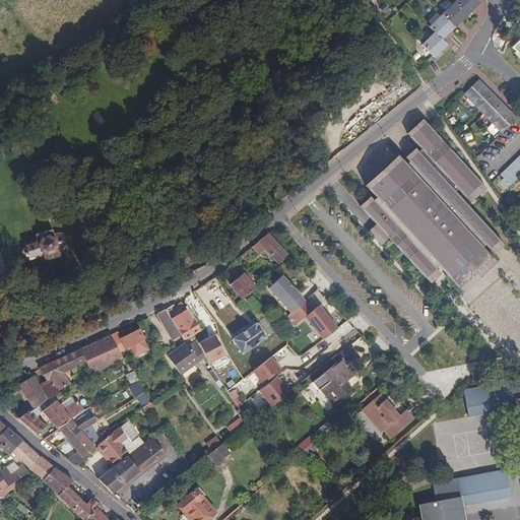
[(471,11),(480,3),(477,0),(455,0),(454,2),(467,16),(471,11)]
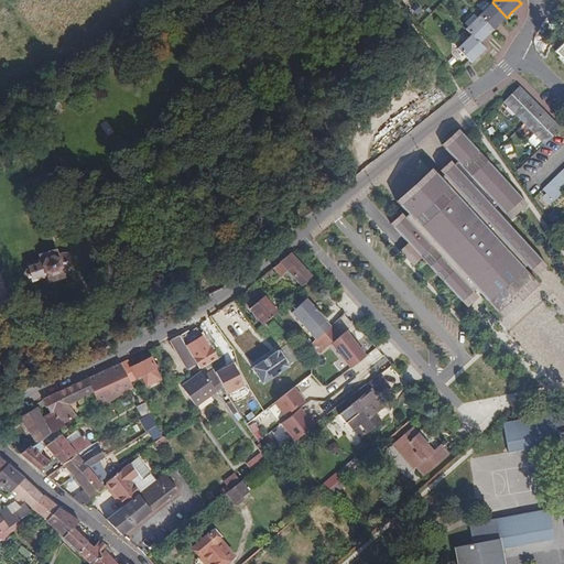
[(507,18),(492,2),(479,15),(494,30),(500,23),(507,18)]
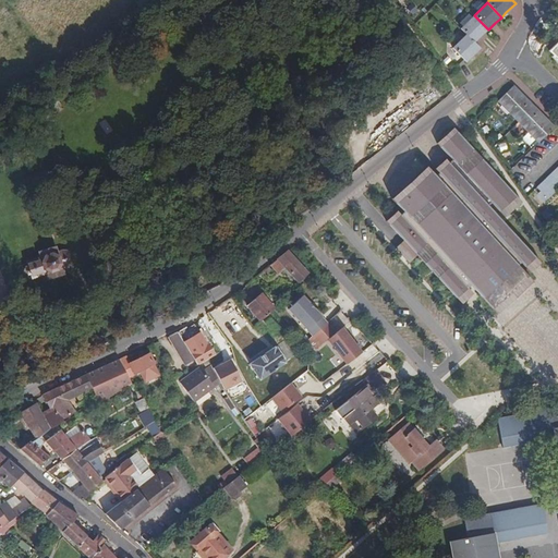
[(488,29),(474,15),(461,28),(466,34),(475,43),(488,29)]
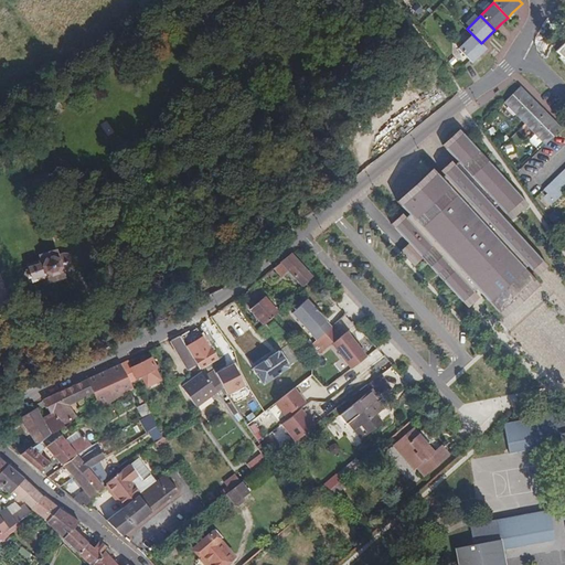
[(487,49),(481,43),(472,34),(458,48),(471,61),(473,63),(478,59),(487,49)]
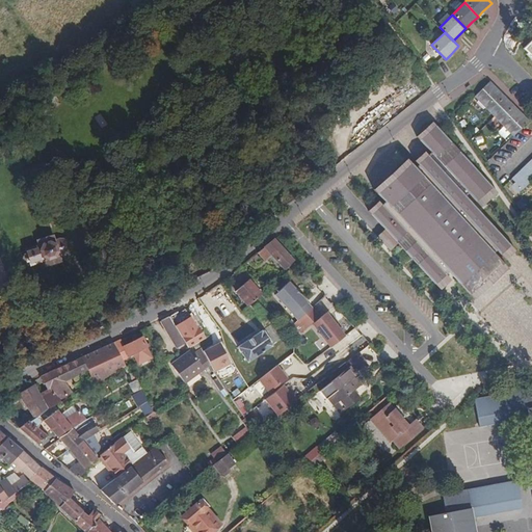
[(510,101),(489,81),(474,96),(494,116),(510,101)]
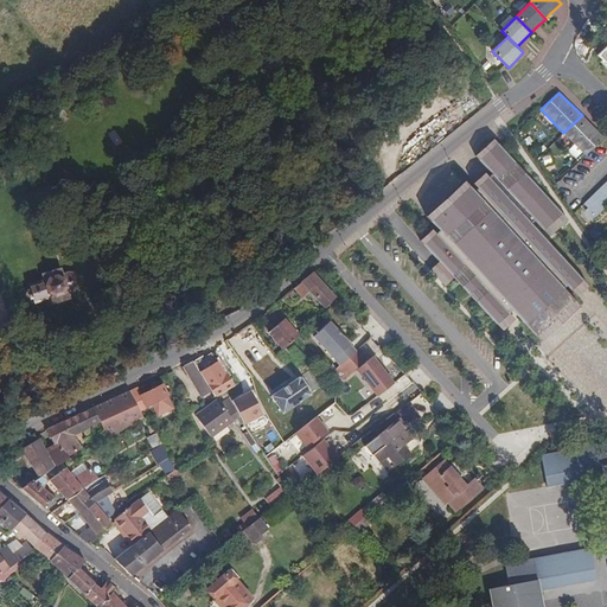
[(447,101),(443,104),(451,112),(454,109),(447,101)]
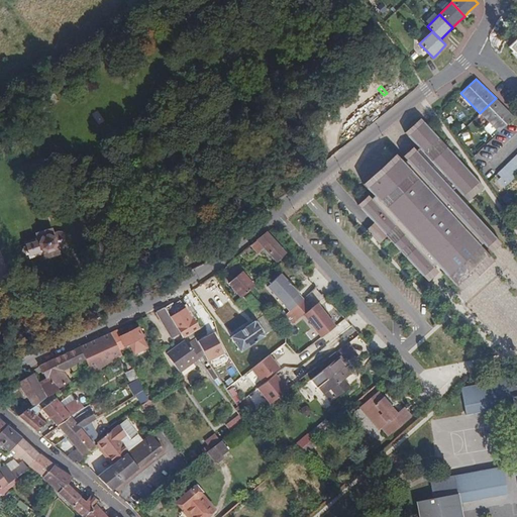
[(514,117),(508,111),(496,98),(480,113),(499,132),(514,117)]
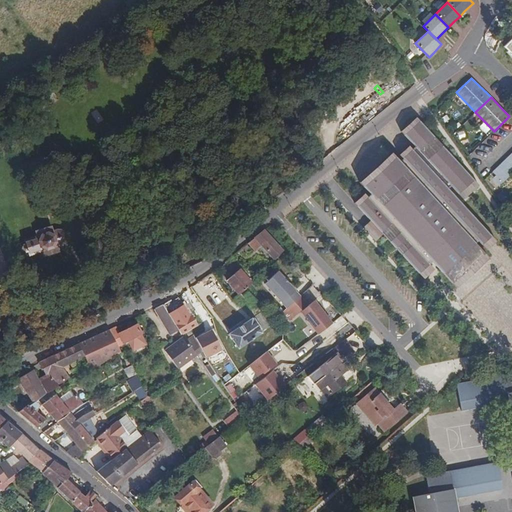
[(466,270),(484,253),(475,243),(477,241),(481,245),(491,236),(448,188),(451,186),(458,194),(474,180),(420,121),(404,134),(415,146),(412,149),(402,158),(400,161),(395,156),(379,171),(376,168),(366,177),(370,180),(363,187),(370,195),(357,207),(375,226),(368,233),(373,239),(381,232),(419,273),(432,260),(452,283),(455,280),(457,281),(467,272),(466,270)]
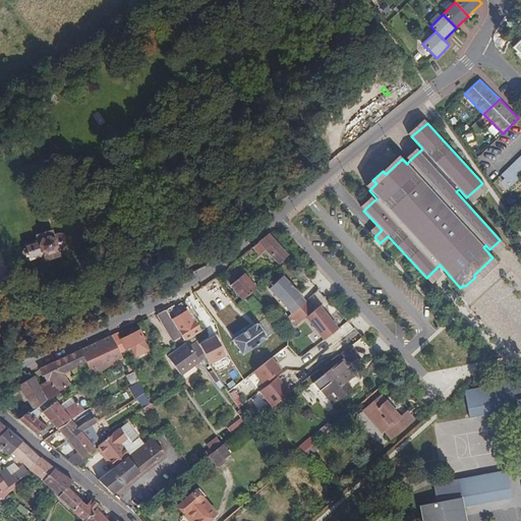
[(520,176),(520,155),(501,175),(511,186),(520,176)]
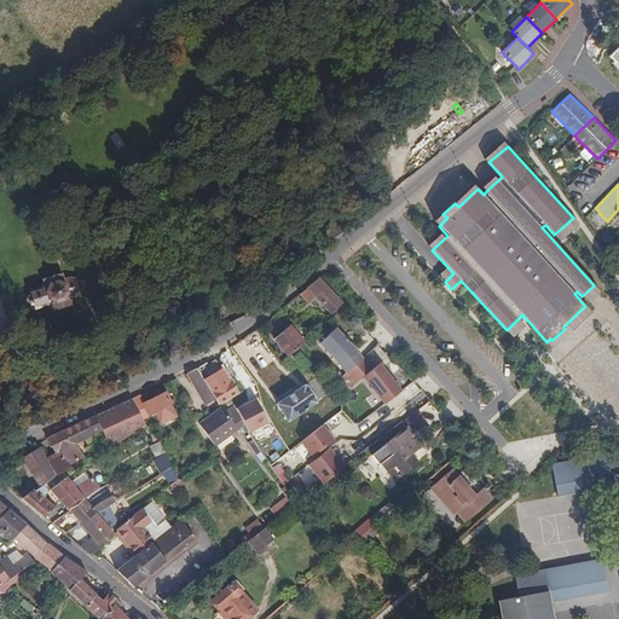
[(341,304),(318,278),(300,295),(308,304),(314,298),(331,313),(341,304)]
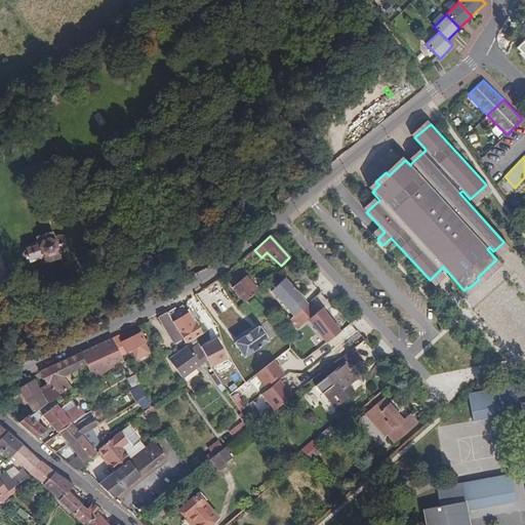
[(55,237),(42,241),(43,246),(31,250),(35,264),(47,259),(49,265),(63,259),(61,255),(68,253),(70,248),(69,242),(63,240),(56,242),(55,237)]
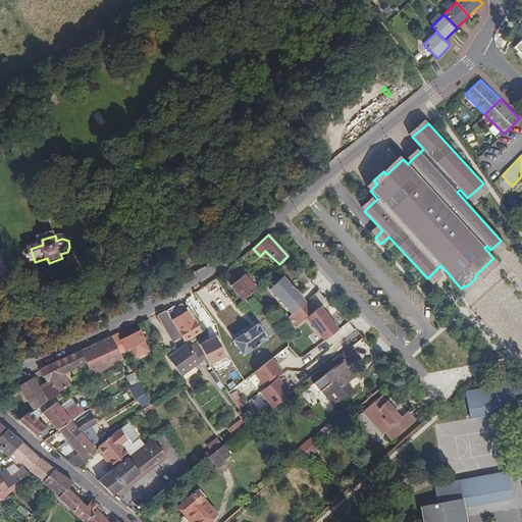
[(255,252),(252,250),(245,256),(248,260),(255,254),(255,252)]
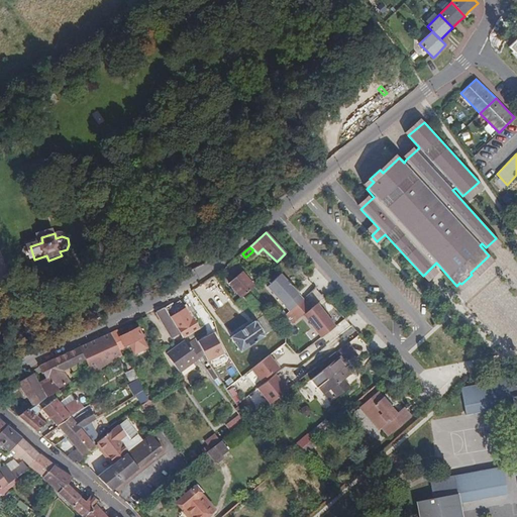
[(240,298),(255,285),(247,276),(243,271),(228,284),(233,289),(232,290),(235,294),(236,293),(240,298)]
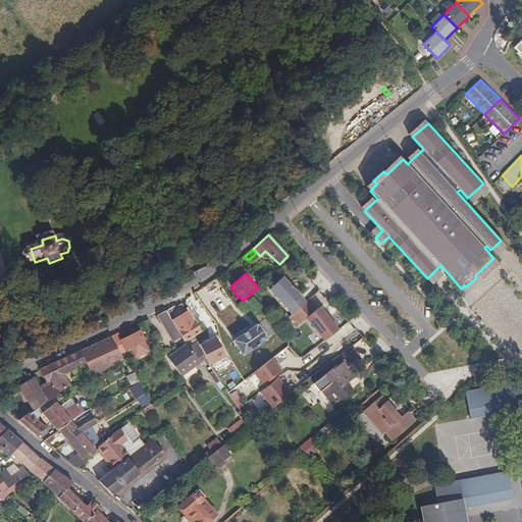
[(262,283),(254,274),(250,278),(258,288),(262,283)]
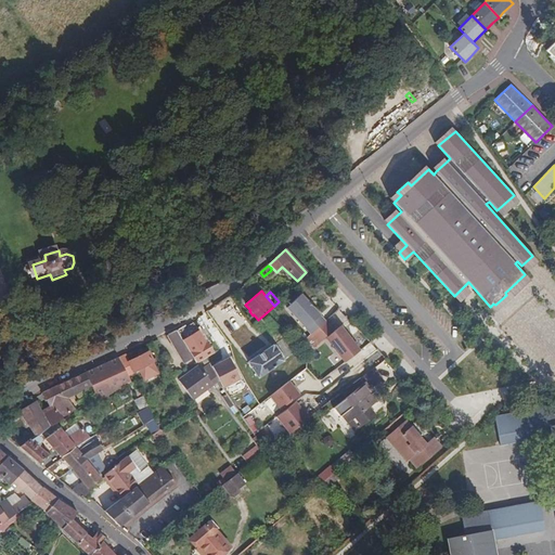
[(286,307),(311,334),(324,321),(319,314),(320,314),(300,294),(286,307)]
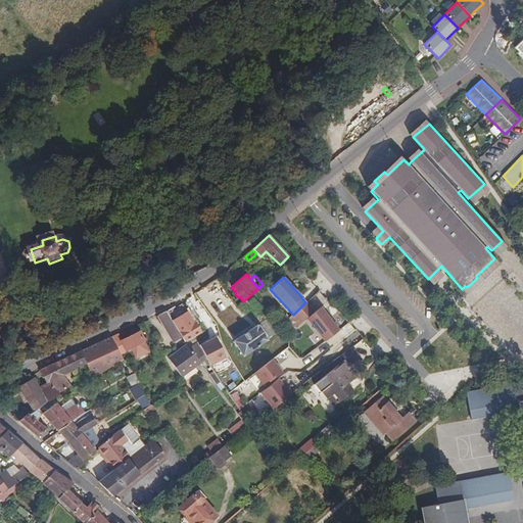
[(194,322),(182,301),(167,311),(179,331),(185,342),(193,337),(202,332),(196,321),(194,322)]
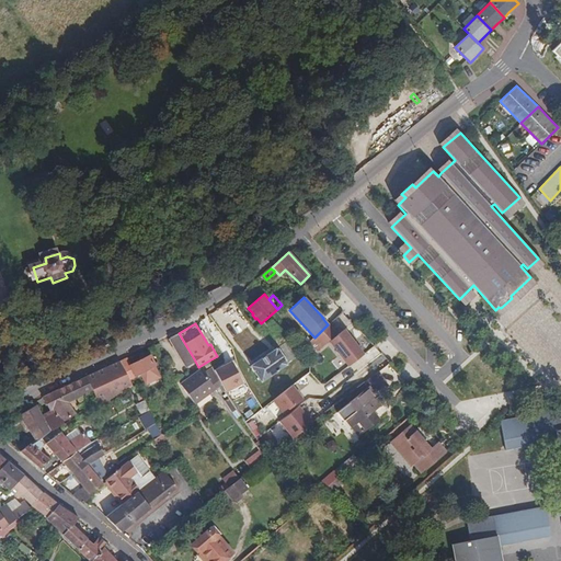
[(310,341),(318,351),(328,341),(348,365),(363,353),(343,329),(338,334),(328,324),(315,338),(310,341)]
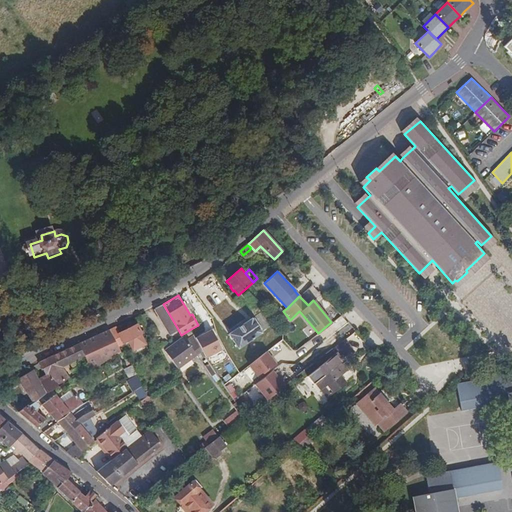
[(244,319),(233,303),(215,315),(226,332),(244,319)]
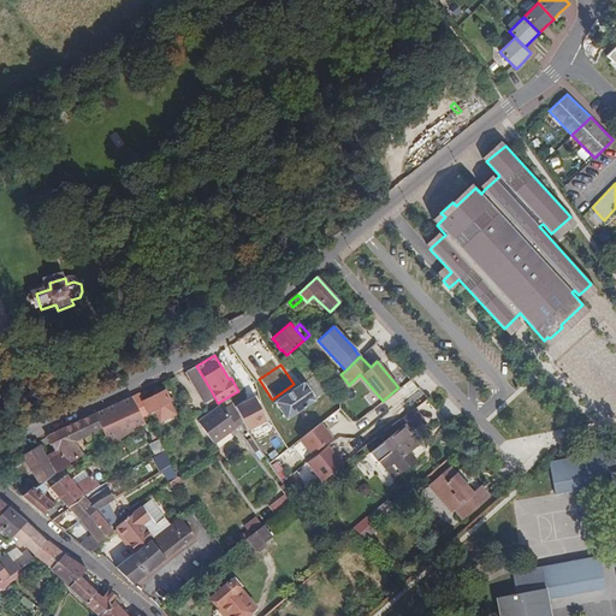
[(211,390),(196,366),(184,372),(199,396),(211,390)]
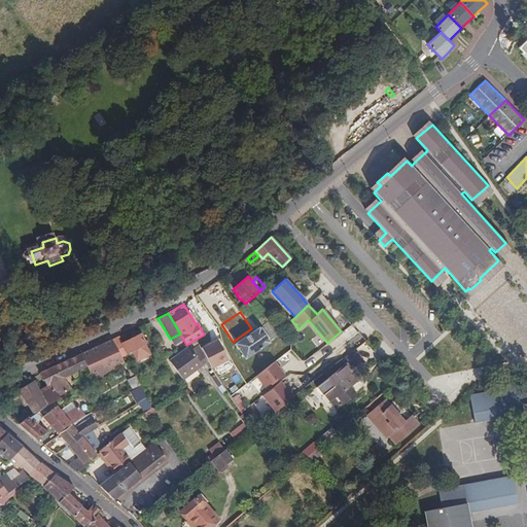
[(269,342),(259,327),(236,344),(246,358),(269,342)]
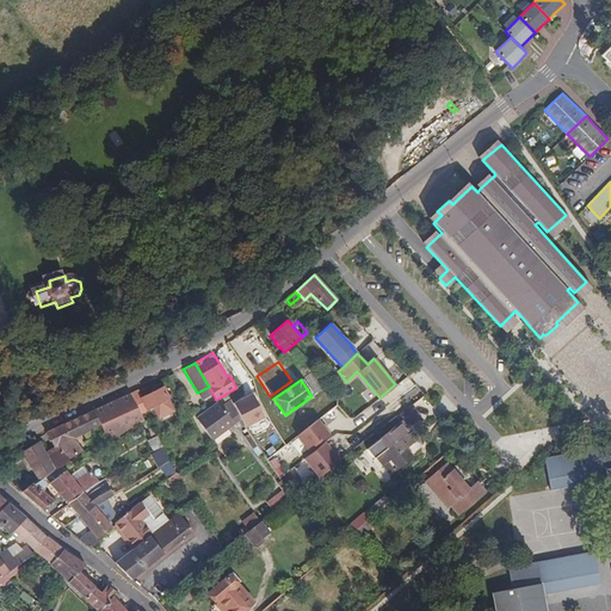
[(174,409),(168,400),(171,397),(164,386),(153,390),(152,388),(148,390),(149,393),(142,396),(139,389),(130,393),(141,414),(153,408),(159,418),(174,409)]
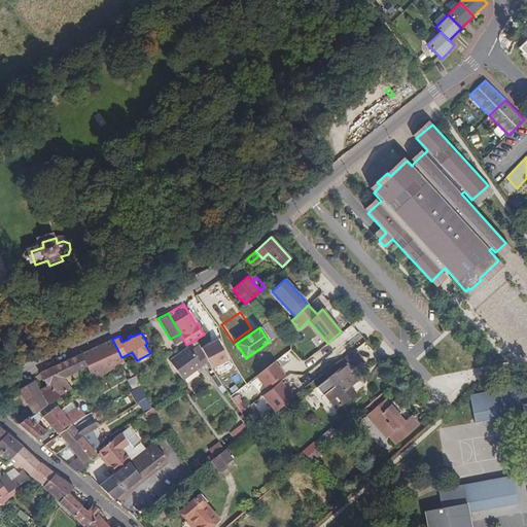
[(125,363),(121,357),(112,339),(56,364),(65,378),(77,373),(77,374),(88,369),(94,379),(123,364),(125,363)]
